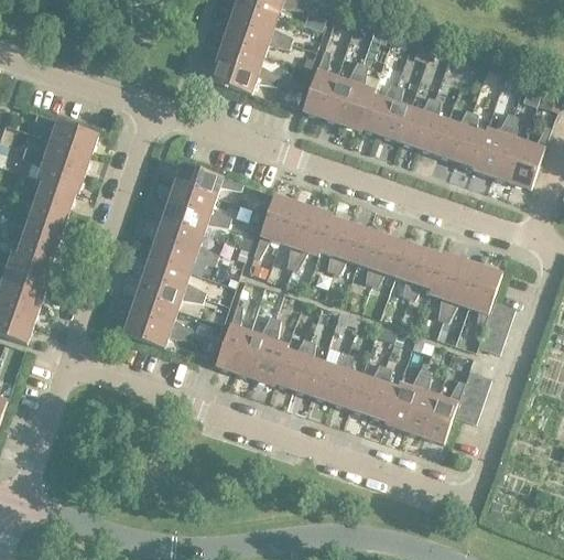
[(304,6),(288,0),(237,0),(236,3),(278,18),(281,7),(302,11),(304,6)]
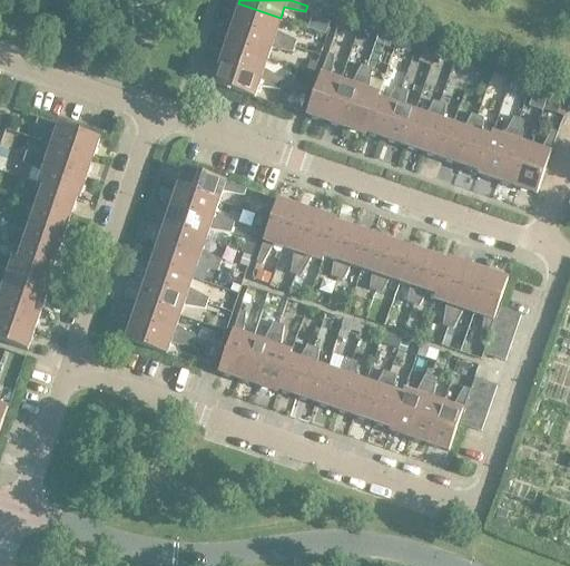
[(281,18),(238,3),(233,22),(294,44),(296,38),(276,28),(281,18)]
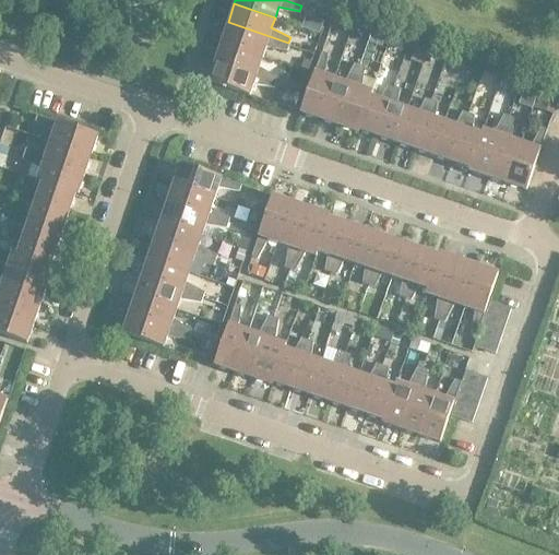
[(306,13),(301,25),(319,31),(323,19),(306,13)]
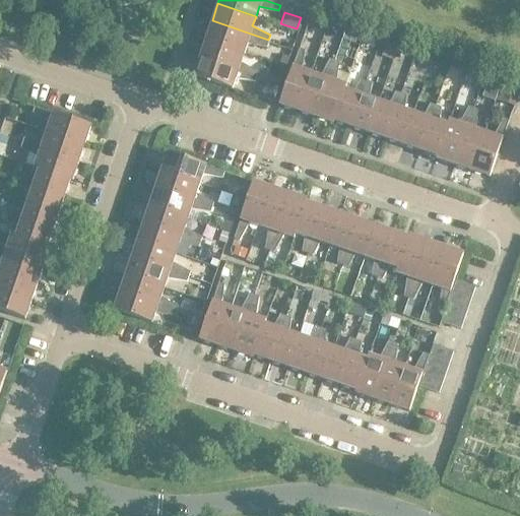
[(268,40),(212,20),(206,38),(244,51),(247,41),(267,45),(268,40)]
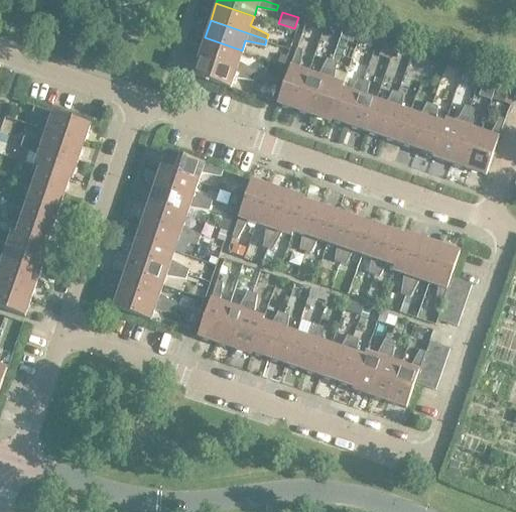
[(364,35),(361,42),(370,45),(373,38),(364,35)]
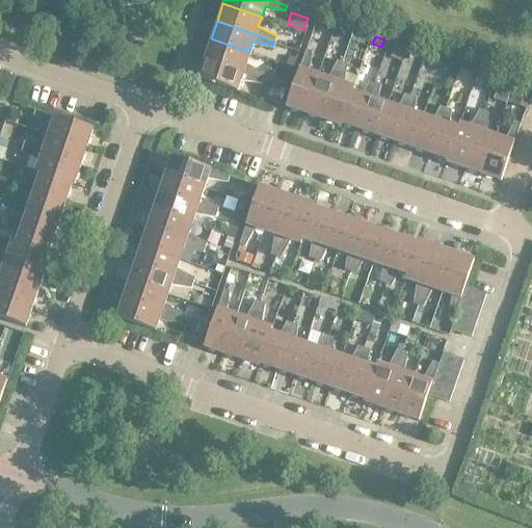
[(249,52),(211,38),(205,56),(262,76),(264,72),(246,61),(249,52)]
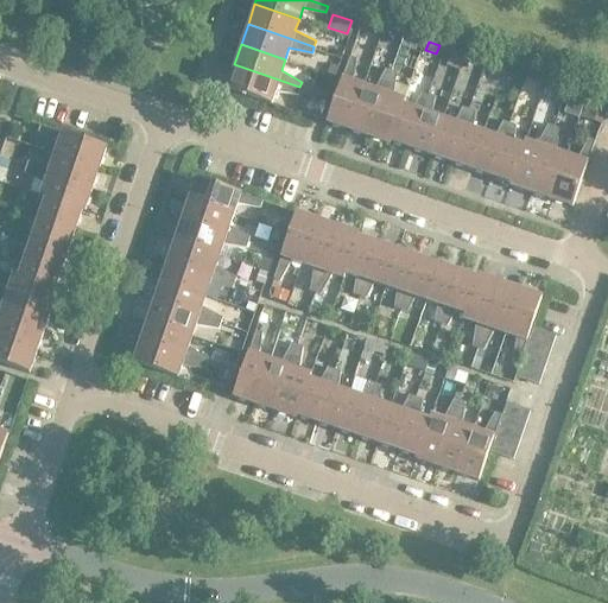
[(453,49),(448,63),(458,67),(463,52),(453,49)]
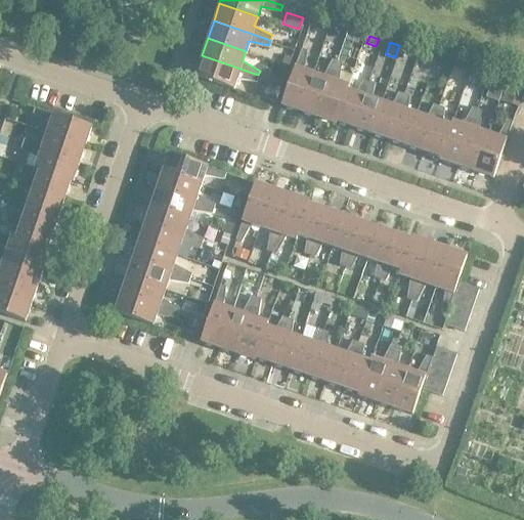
[(307,48),(301,46),(281,103),(300,110),(313,72),(304,69),(307,48)]
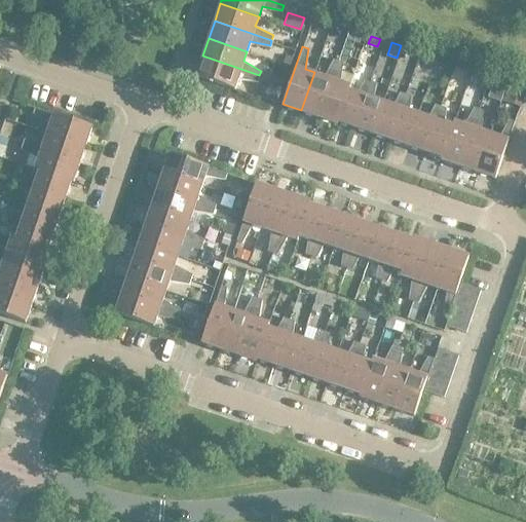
[(259,75),(202,56),(196,74),(234,87),(238,77),(258,80),(259,75)]
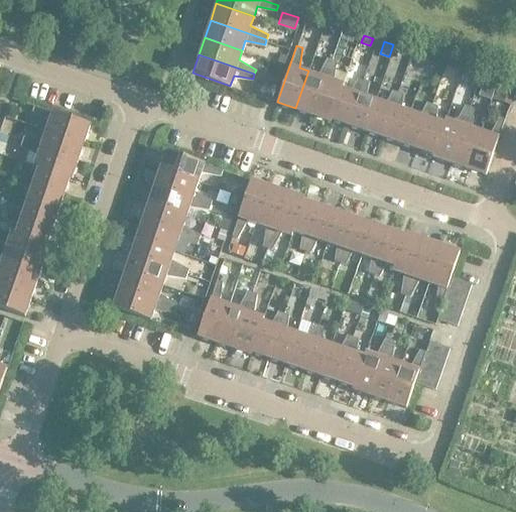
[(317,74),(308,71),(295,108),(312,114),(332,57),(327,56),(317,74)]
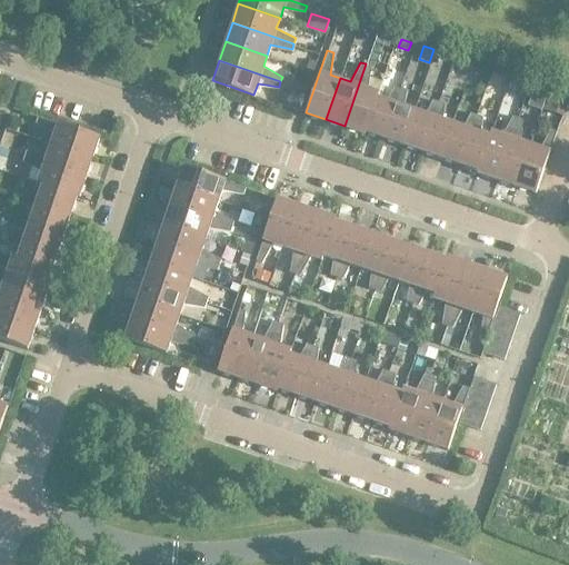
[(371,66),(366,63),(345,126),(365,132),(366,130),(365,129),(376,96),(377,96),(379,91),(368,87),(371,66)]
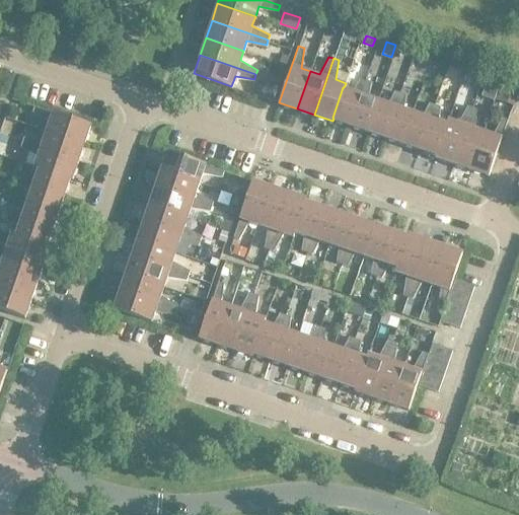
[(352,90),(344,87),(343,87),(332,118),(334,119),(350,124),(360,93),(365,79),(359,77),(352,90)]
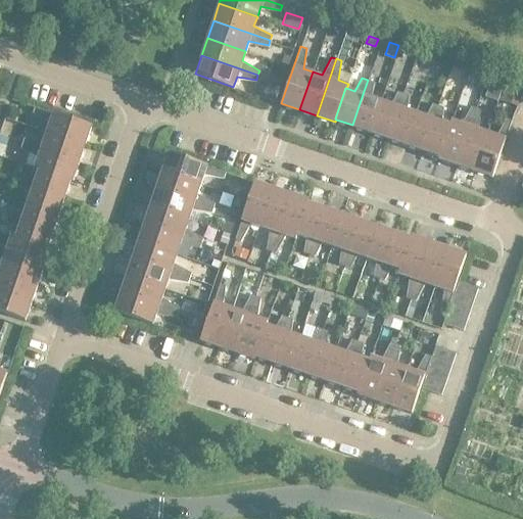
[(373,82),(368,80),(363,94),(352,125),(370,131),(380,100),(371,96),(373,82)]
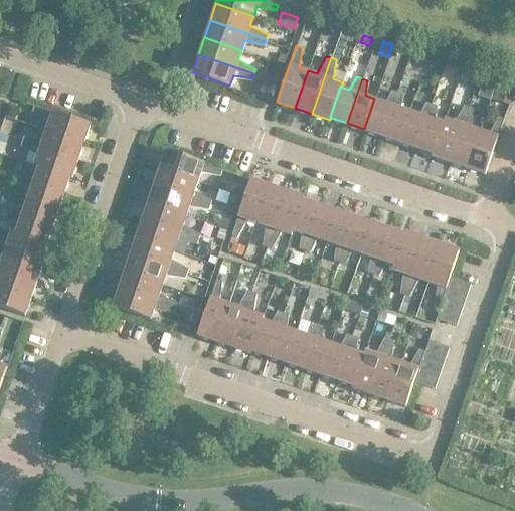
[(497,80),(492,96),(509,102),(514,87),(497,80)]
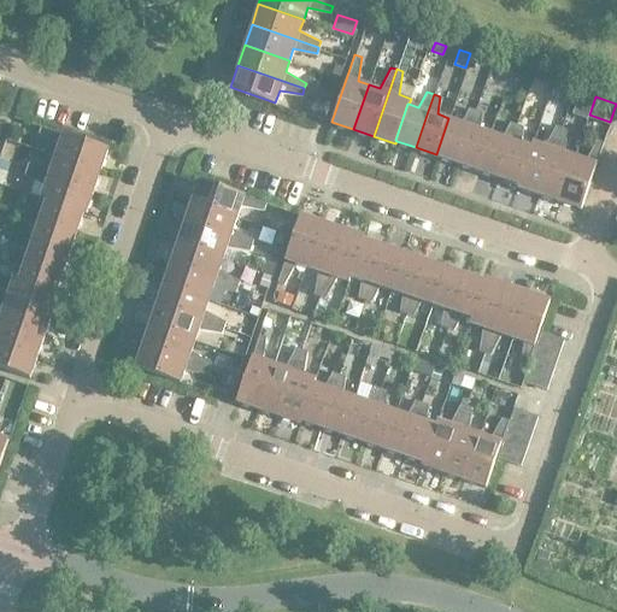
[(460,122),(448,118),(436,154),(457,162),(470,124),(476,109),(469,106),(460,122)]
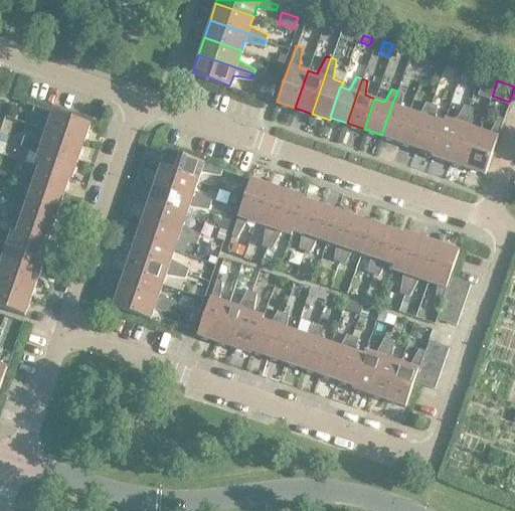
[(402,93),(397,91),(392,104),(381,135),(398,141),(409,110),(400,107),(402,93)]
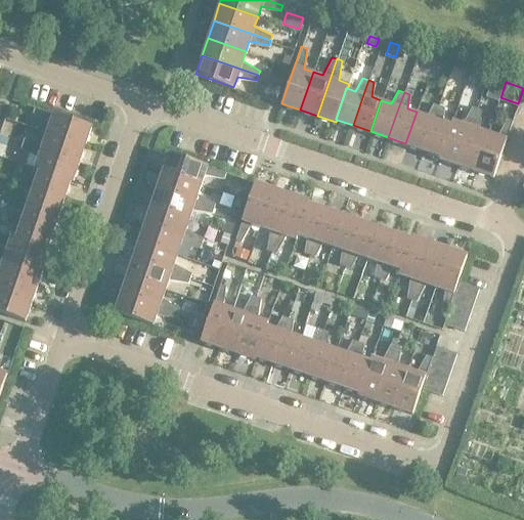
[(426,115),(417,112),(405,143),(423,149),(434,118),(439,103),(433,101),(426,115)]
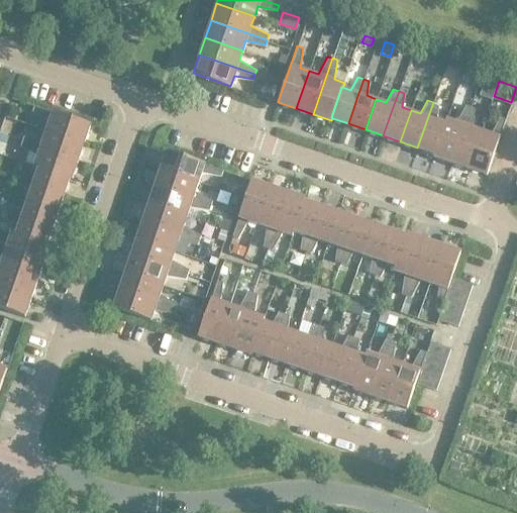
[(438,104),(433,102),(428,116),(417,147),(434,152),(434,154),(445,122),(444,122),(436,119),(438,104)]
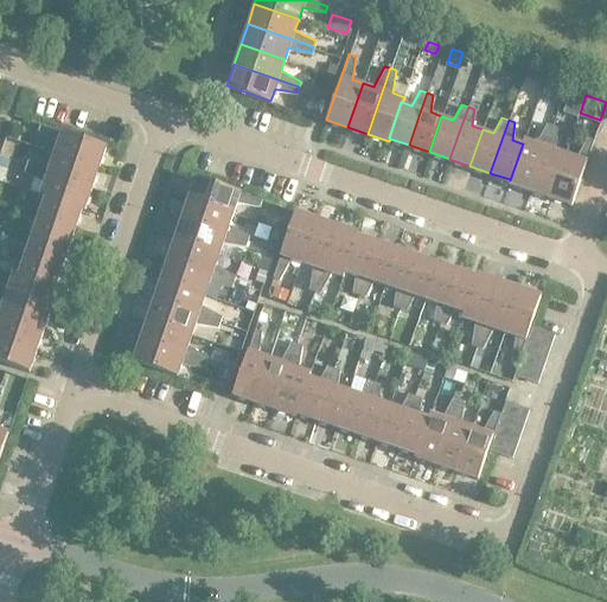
[(523,138),(522,143),(523,143),(510,180),(510,179),(509,181),(530,190),(553,123),(547,121),(536,141),(523,138)]
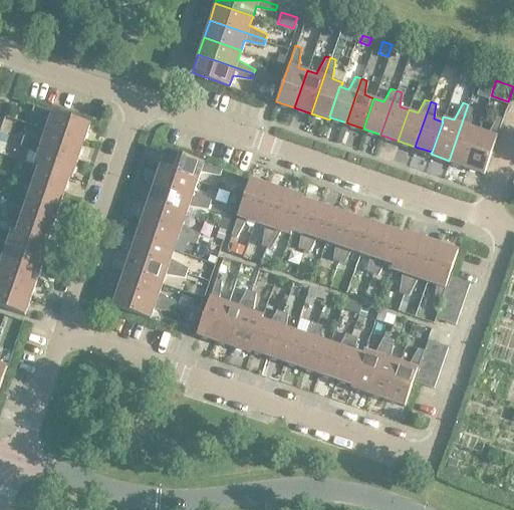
[(49,118),(46,128),(83,141),(89,122),(33,103),(31,109),(49,118)]
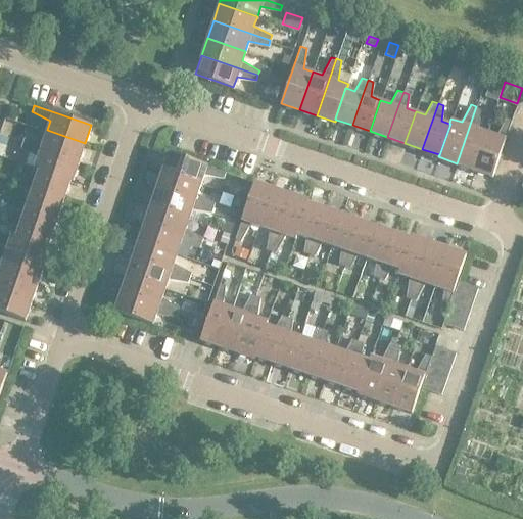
[(480,108),(476,106),(457,163),(474,169),(486,131),(477,128),(480,108)]
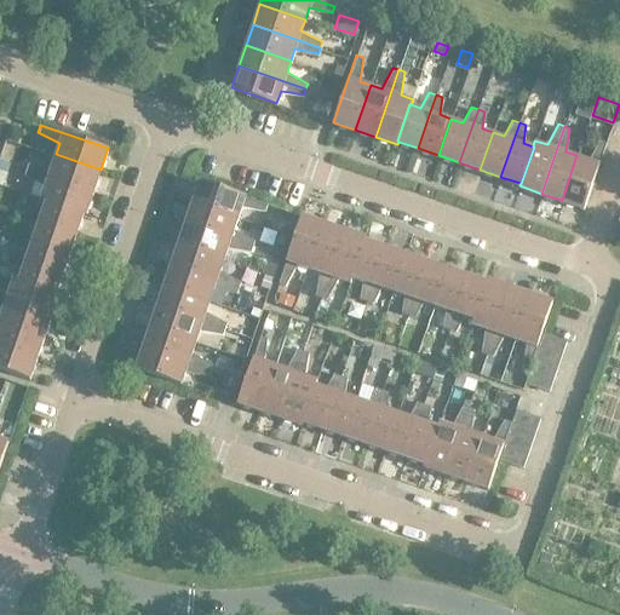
[(587,159),(577,155),(562,200),(583,207),(607,141),(600,138),(587,159)]
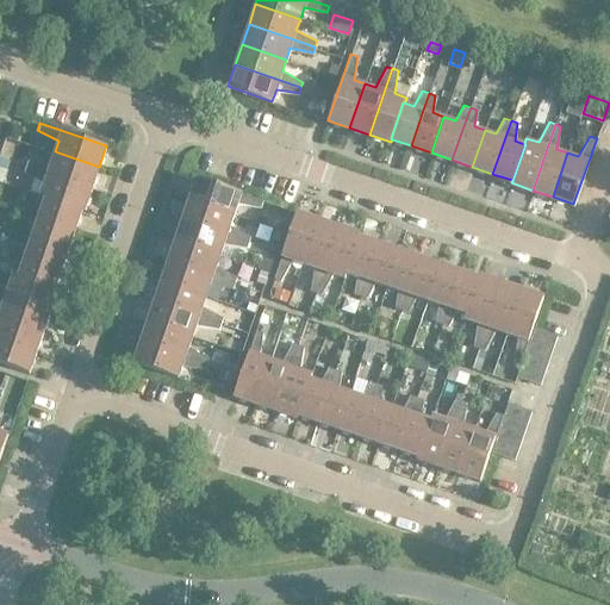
[(99,167),(55,151),(50,162),(27,158),(26,164),(92,187),(99,167)]
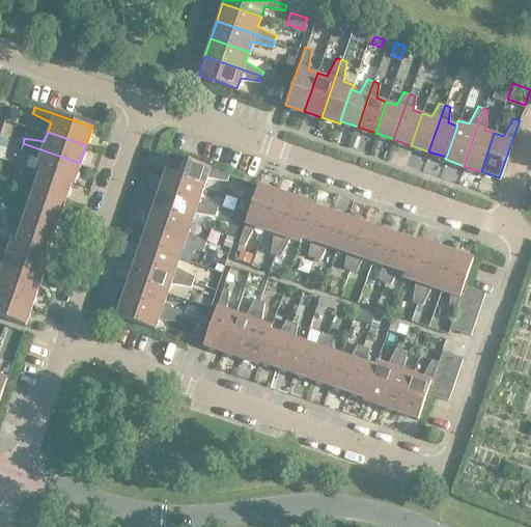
[(80,163),(23,143),(21,148),(38,158),(35,168),(39,170),(39,169),(72,179),(72,181),(74,182),(80,163)]
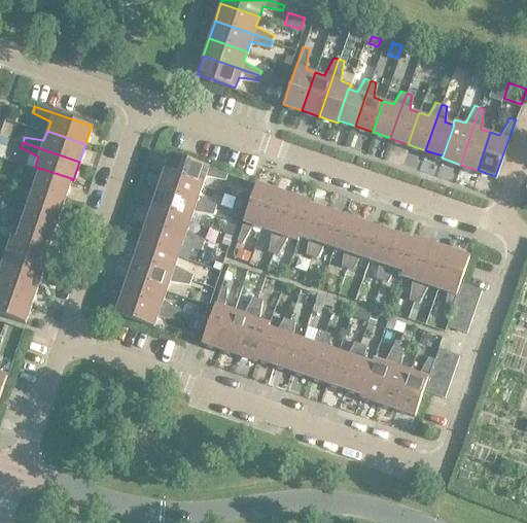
[(170,152),(164,171),(202,184),(205,174),(224,178),(226,172),(170,152)]
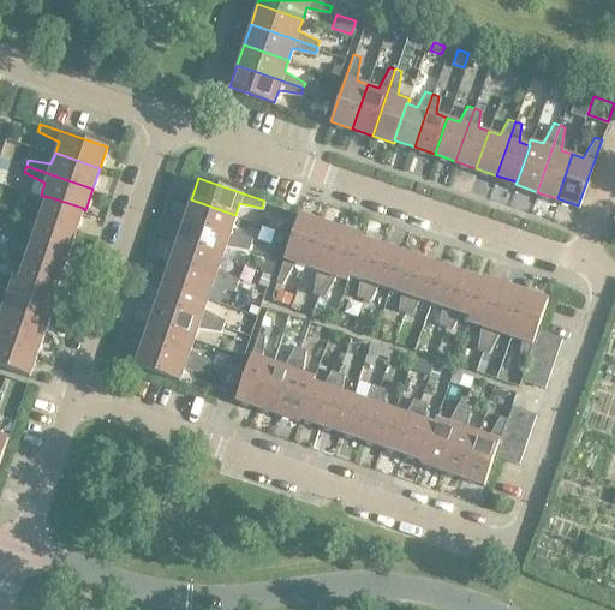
[(46,196),(46,197),(42,207),(25,204),(23,210),(76,228),(83,209),(83,208),(46,196)]
